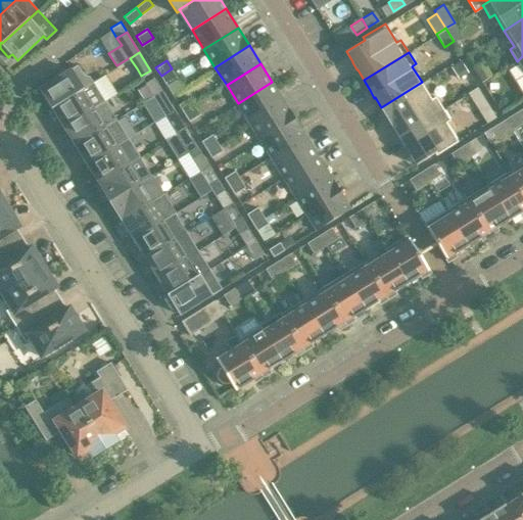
[(51,107),(93,82),(89,76),(84,74),(78,64),(58,76),(54,68),(39,80),(43,86),(39,88),(43,94),(42,96),(40,97),(47,109),(51,107)]
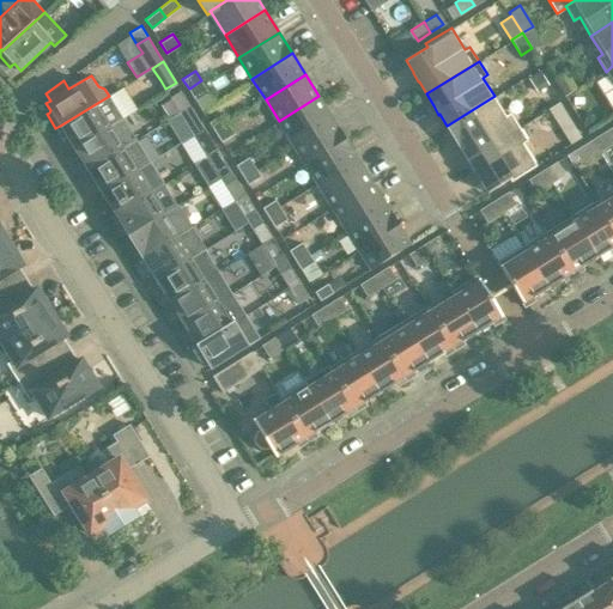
[(201,80),(189,89),(195,98),(207,90),(201,80)]
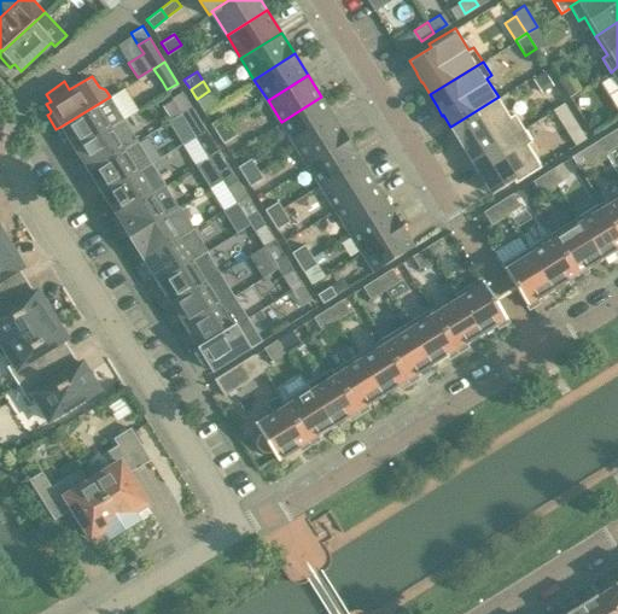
[(181,113),(192,106),(184,93),(173,100),(181,113)]
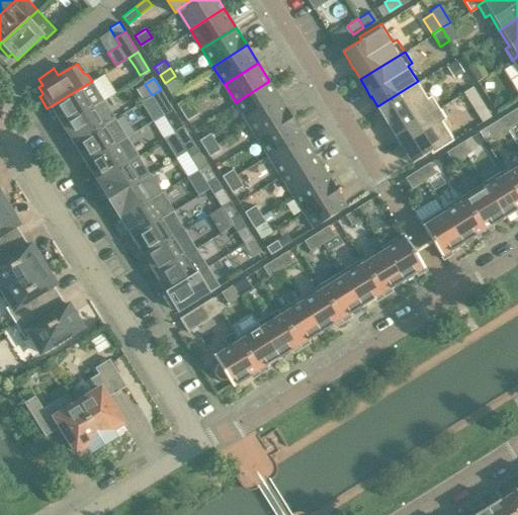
[(103,99),(92,81),(51,106),(47,108),(55,121),(56,120),(59,119),(63,124),(103,99)]
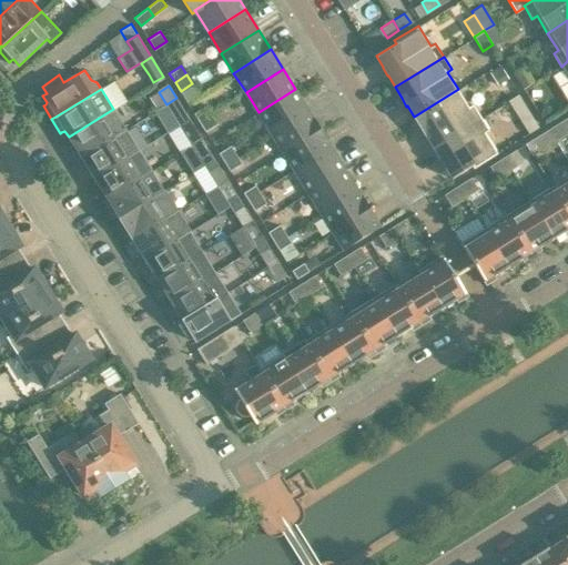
[(308,109),(295,89),(259,112),(271,132),(308,109)]
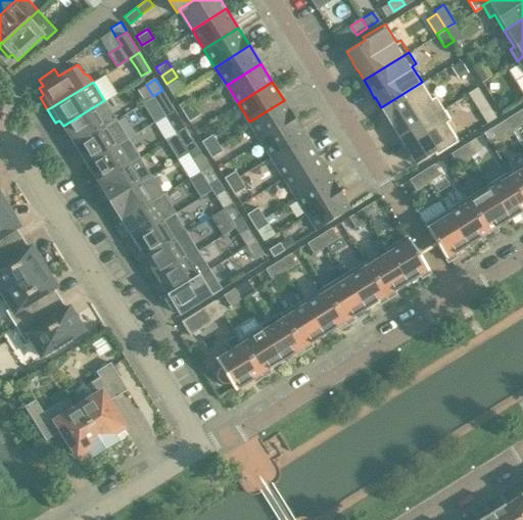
[(392,125),(398,135),(443,107),(435,95),(431,98),(422,82),(381,107),(387,117),(386,117),(391,126),(392,125)]
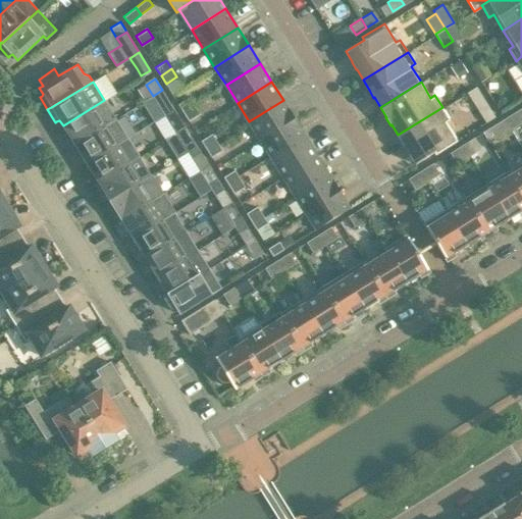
[(467,92),(486,122),(496,116),(476,86),(467,92)]
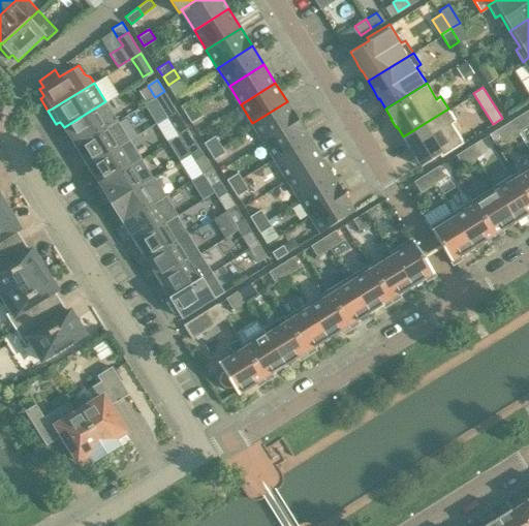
[(164,91),(155,97),(161,107),(170,102),(164,91)]
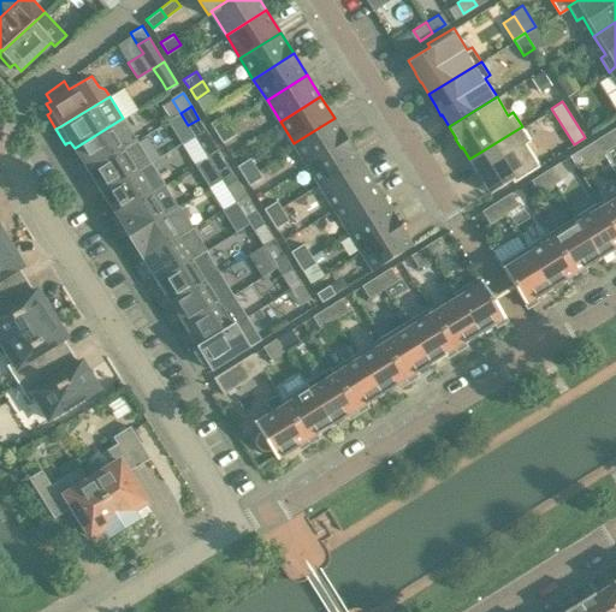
[(217,131),(230,124),(224,114),(211,122),(217,131)]
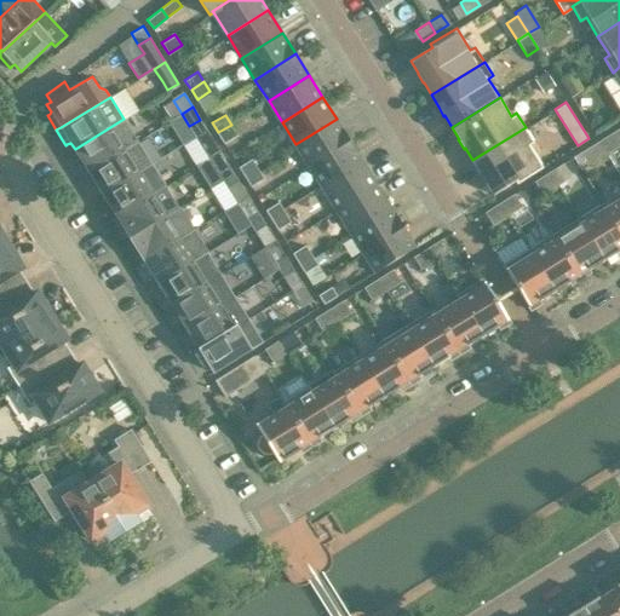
[(138,140),(124,119),(75,149),(79,156),(76,157),(74,159),(84,174),(89,171),(138,140)]
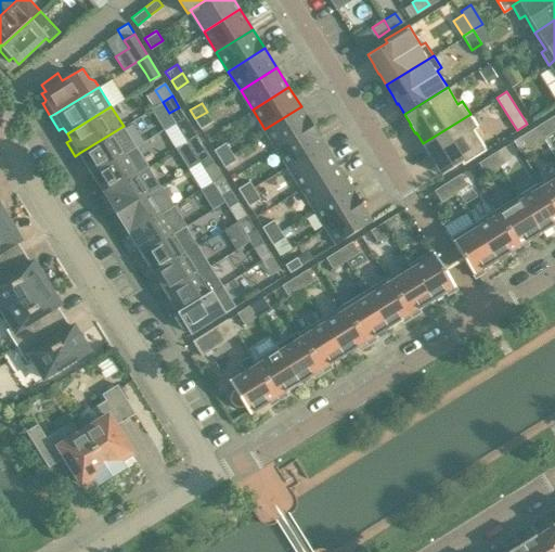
[(265,129),(276,149),(313,126),(301,106),(265,129)]
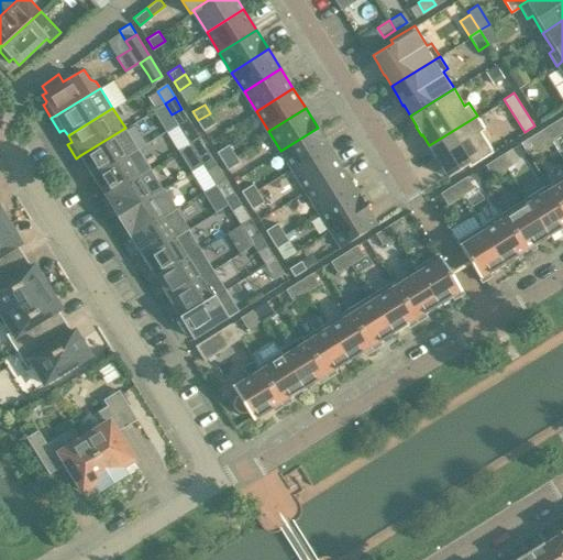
[(210,113),(198,120),(203,130),(216,122),(210,113)]
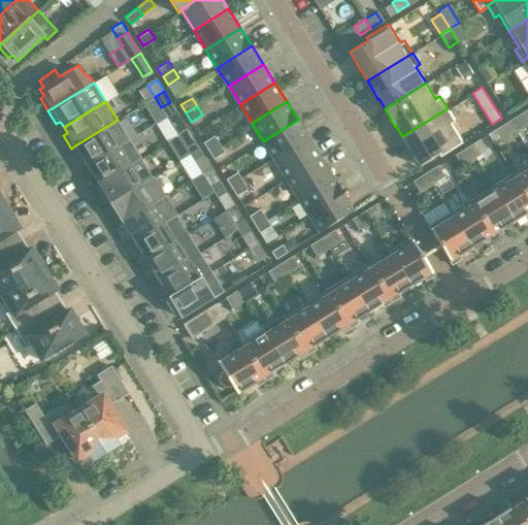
[(455,121),(448,108),(402,136),(408,146),(407,146),(413,155),(414,154),(420,165),(438,154),(440,156),(462,141),(451,123),(455,121)]
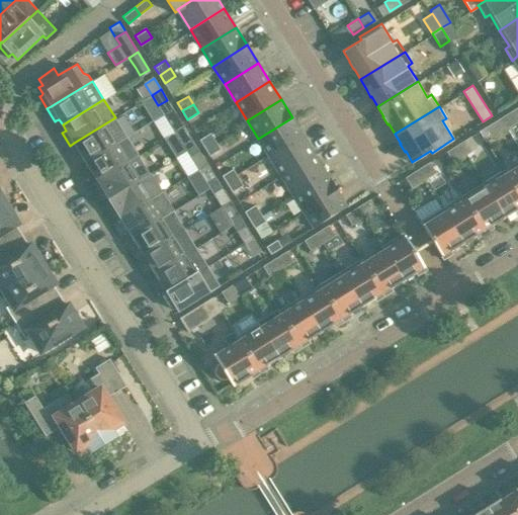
[(500,117),(506,127),(517,119),(512,109),(500,117)]
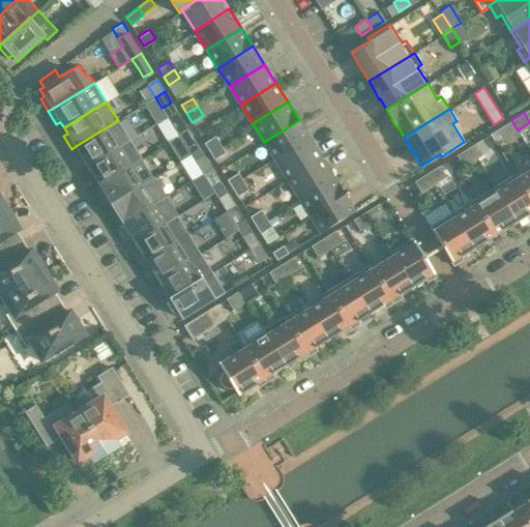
[(179,135),(187,129),(181,118),(172,124),(179,135)]
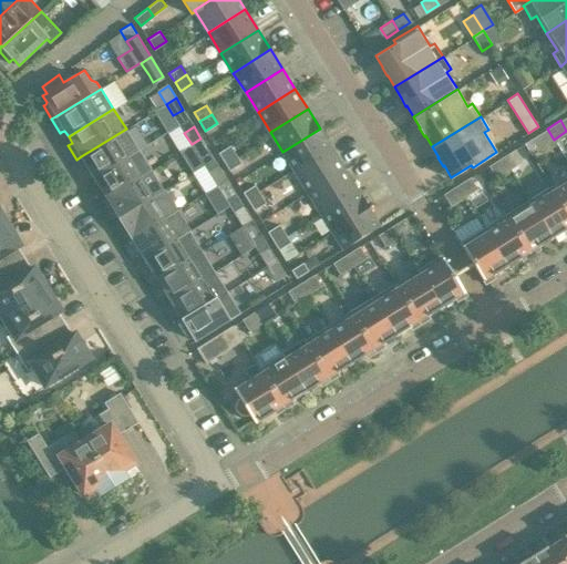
[(137,150),(126,129),(81,156),(76,160),(85,173),(88,172),(90,171),(93,177),(127,156),(137,150)]
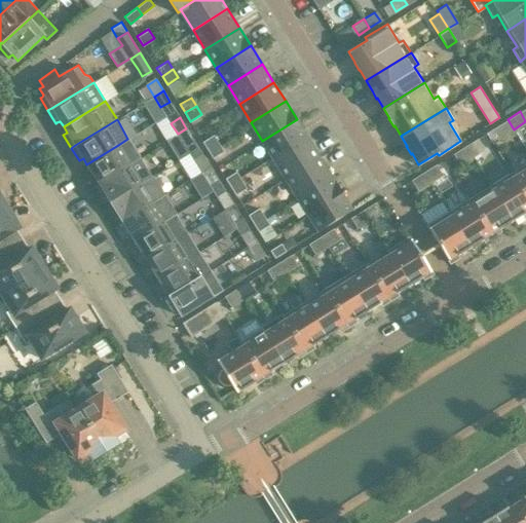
[(308,138),(297,119),(262,141),(273,159),(308,138)]
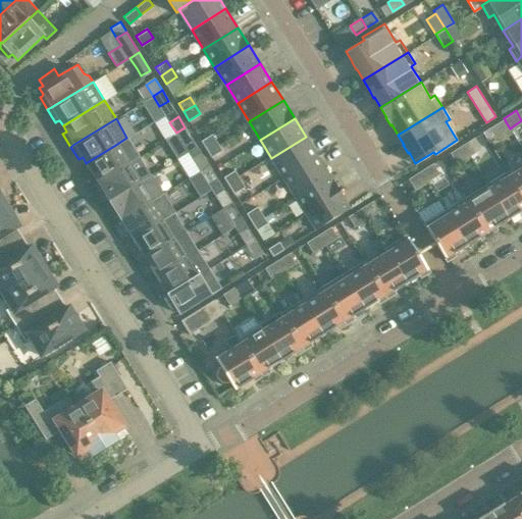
[(510,128),(504,118),(491,125),(498,136),(510,128)]
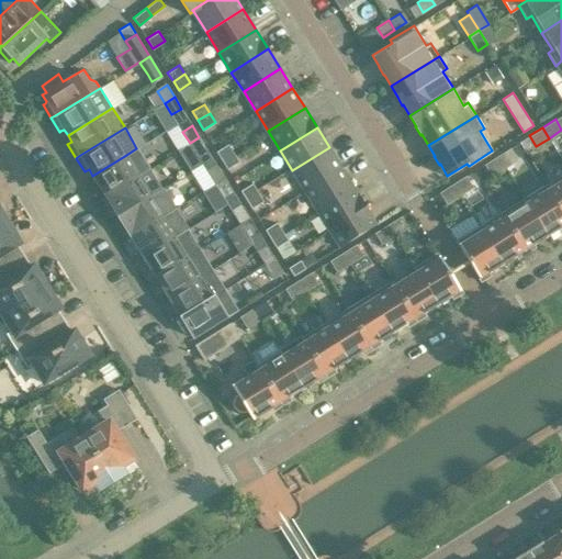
[(199,137),(190,143),(197,155),(206,148),(199,137)]
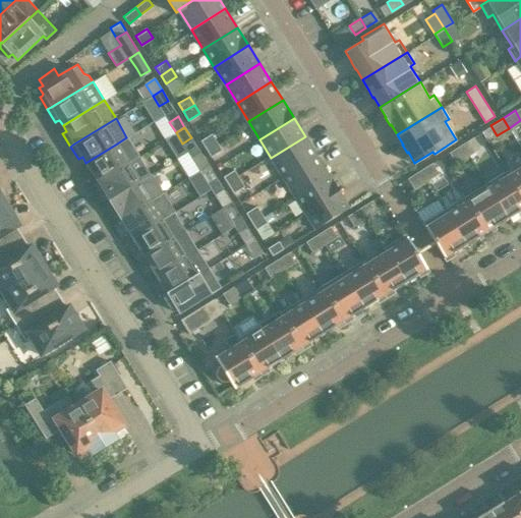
[(482,131),(461,144),(467,155),(488,140),(482,131)]
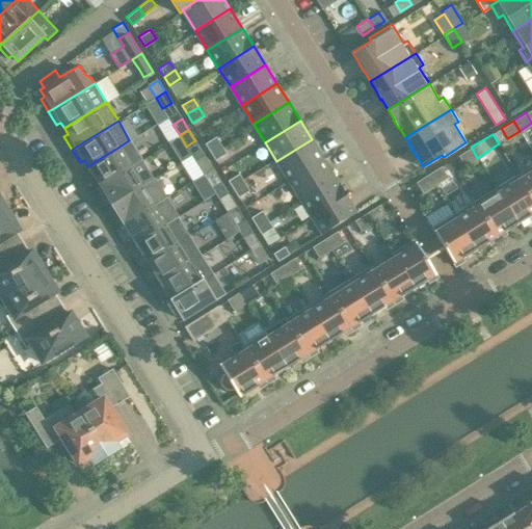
[(210,151),(221,143),(216,135),(205,142),(210,151)]
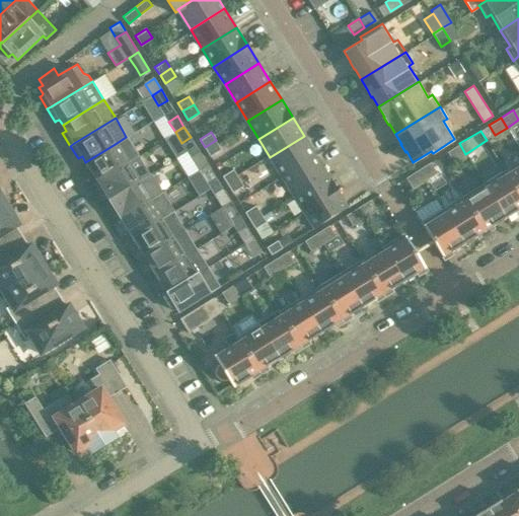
[(270,157),(281,175),(315,153),(304,136),(270,157)]
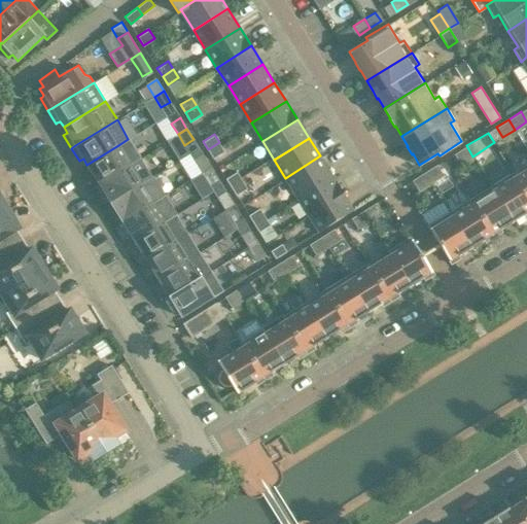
[(219,142),(208,149),(213,158),(224,150),(219,142)]
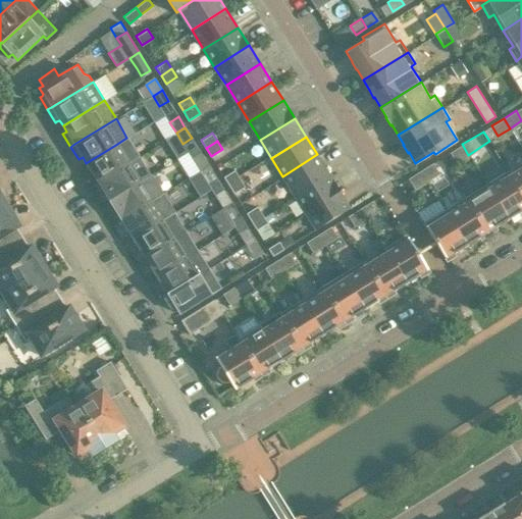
[(86,163),(97,180),(98,182),(128,162),(117,144),(86,163)]
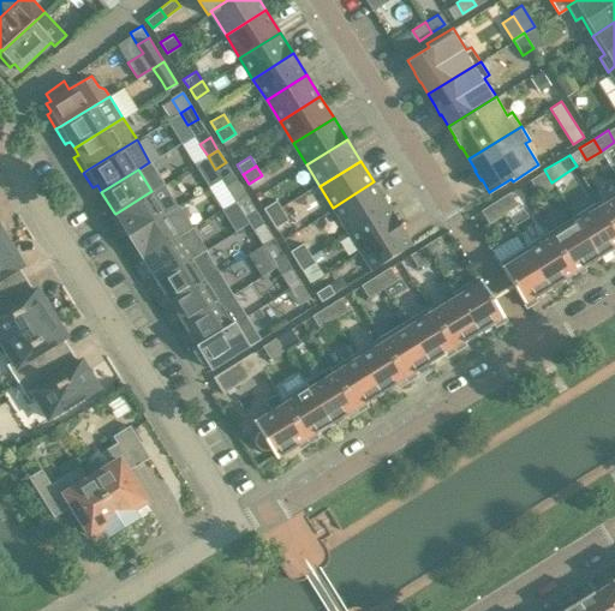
[(551,183),(544,169),(530,179),(538,191),(551,183)]
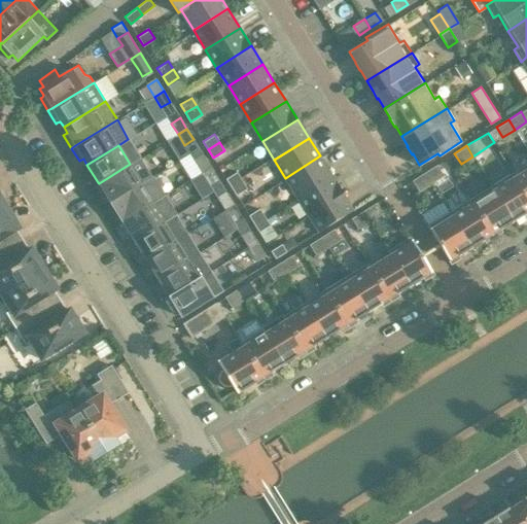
[(201,172),(210,166),(204,155),(195,161),(201,172)]
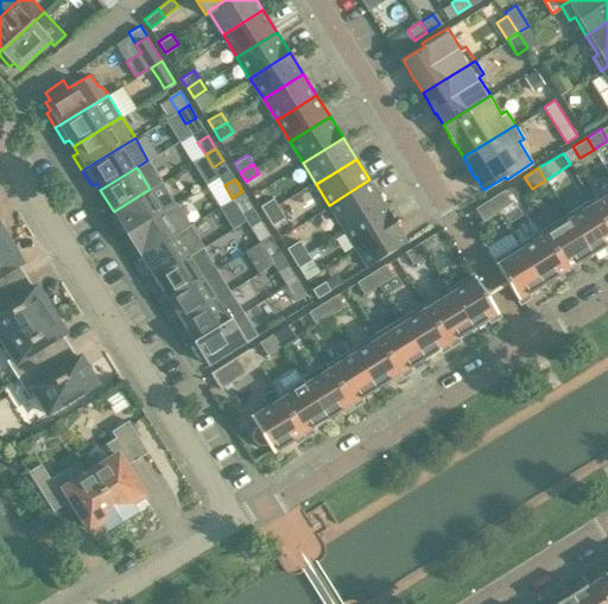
[(382,201),(369,179),(329,205),(342,226),(382,201)]
